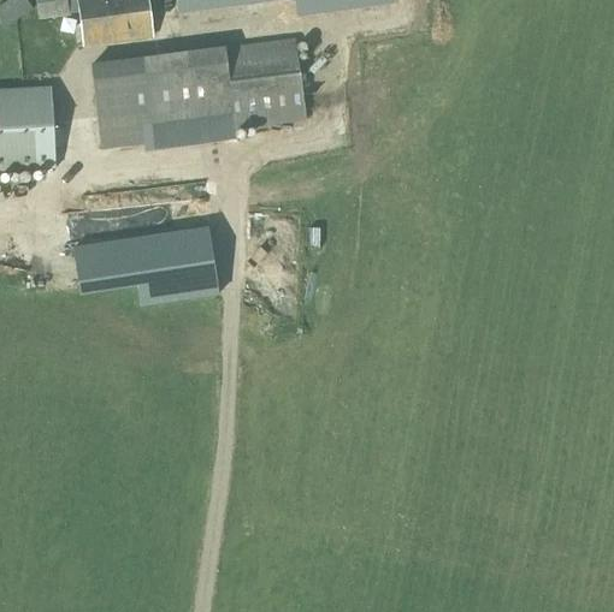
[(0,16),(6,25),(35,6),(30,0),(7,0),(0,5),(0,16)]
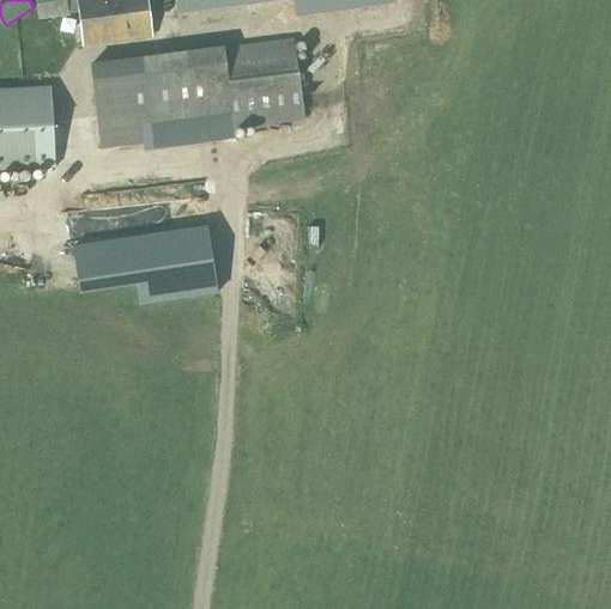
[(71,11),(70,0),(37,0),(40,16),(71,11)]
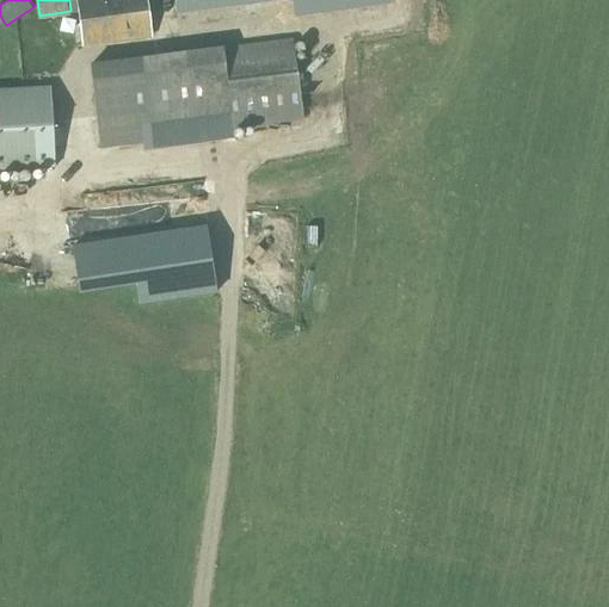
[(78,0),(85,43),(153,35),(147,0),(78,0)]
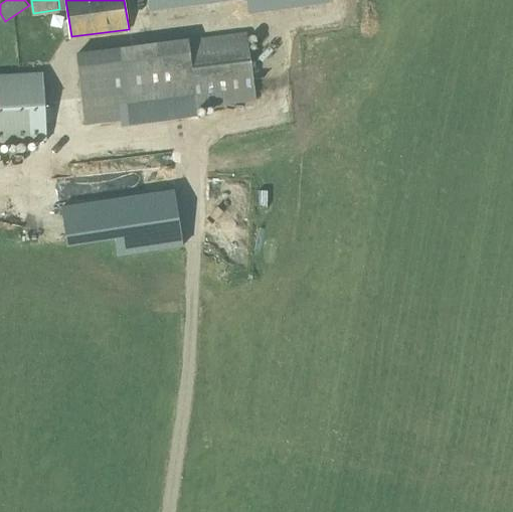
[(149,0),(151,10),(221,0),(149,0)]
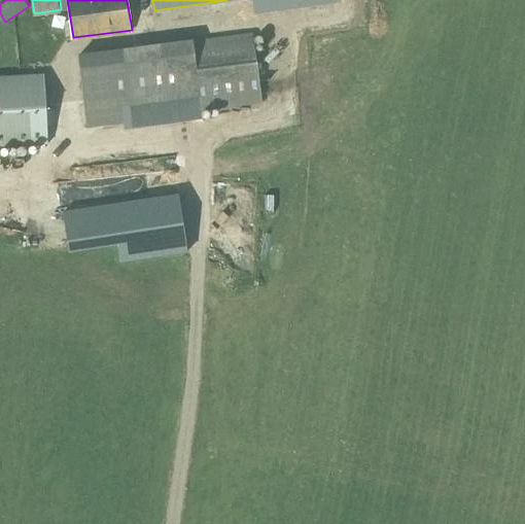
[(89,126),(98,124),(203,110),(203,108),(264,101),(254,32),(194,40),(194,39),(79,55),(89,126)]
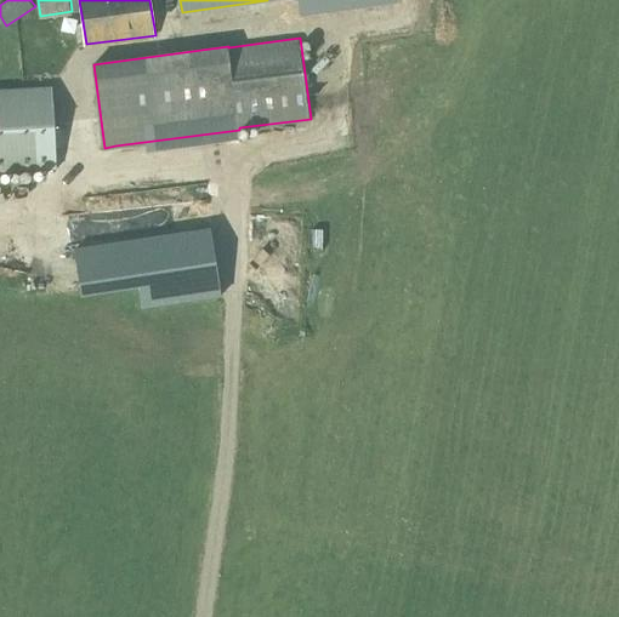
[(0,172),(57,170),(55,129),(52,87),(0,89),(0,172)]
